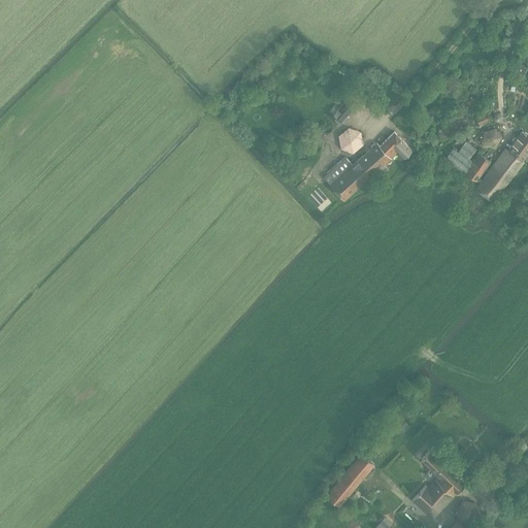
[(518,63),(516,74),(525,75),(527,65),(518,63)]
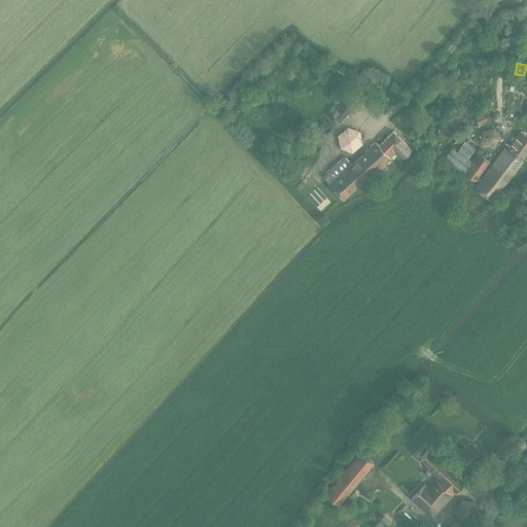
[(357,104),(346,94),(342,98),(346,101),(332,116),(340,124),(357,104)]
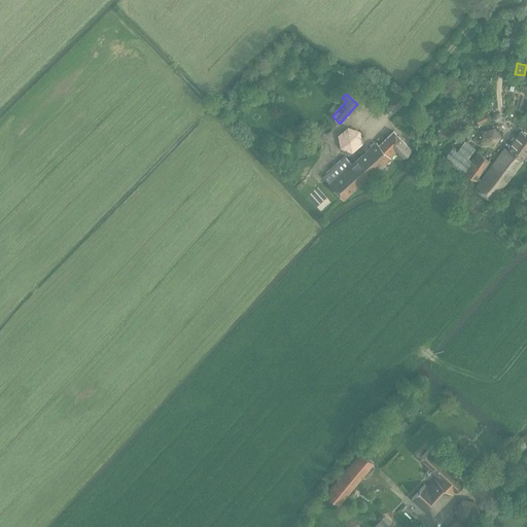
[(479,124),(490,121),(489,113),(478,114),(479,124)]
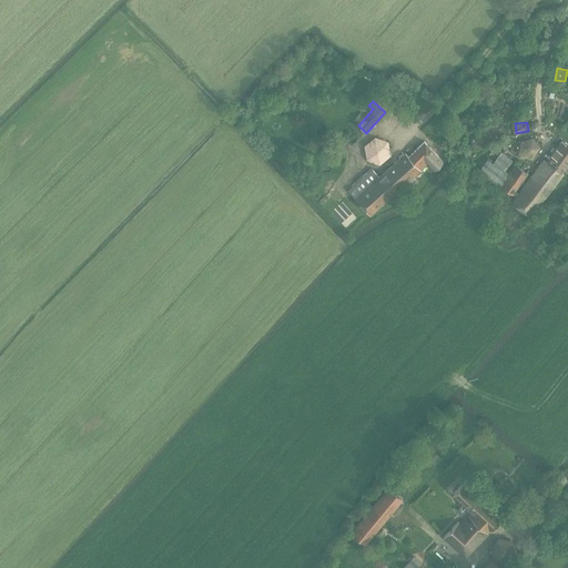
[(351,143),(352,144),(354,144),(355,143),(356,142),(357,141),(357,139),(357,138),(357,137),(356,135),(355,134),(353,133),(352,133),(351,133),(348,134),(347,135),(347,138),(347,139),(347,140),(348,142),(348,143),(351,143)]
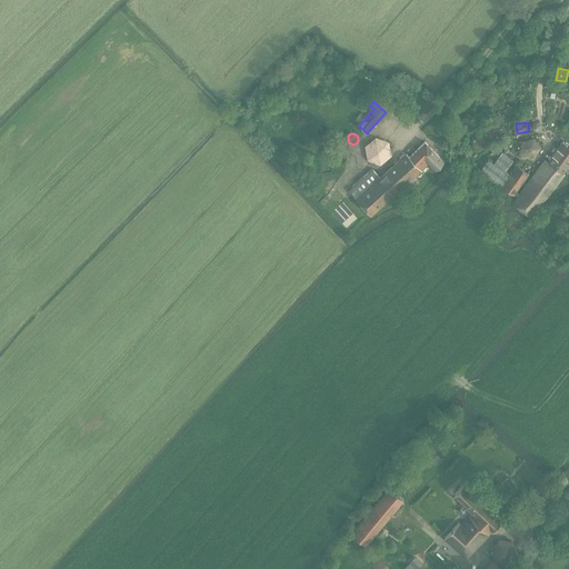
[(531,136),(523,145),(536,155),(543,146),(531,136)]
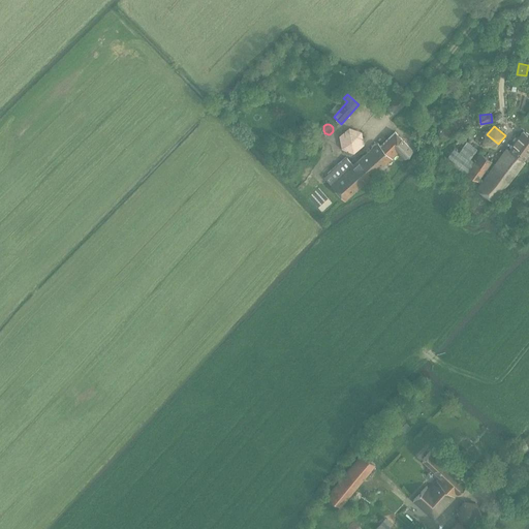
[(340,136),(342,149),(353,153),(365,145),(362,132),(349,128),(340,136)]
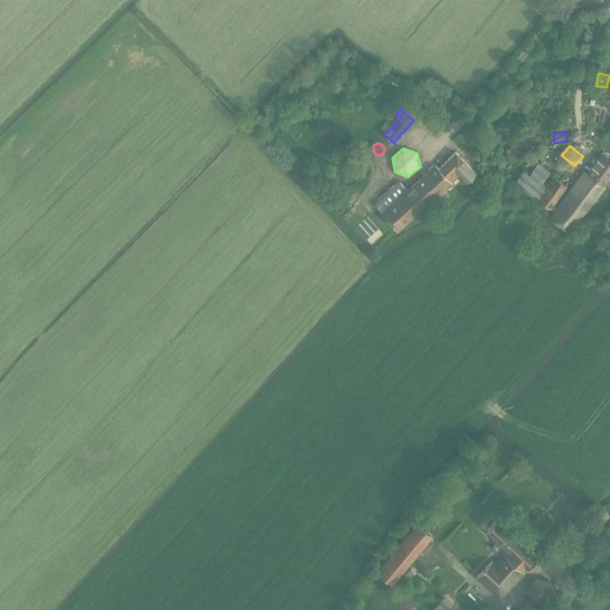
[(609,155),(604,150),(598,159),(587,174),(584,172),(551,218),(567,232),(604,186),(603,185),(608,179),(609,179),(609,178),(609,155)]
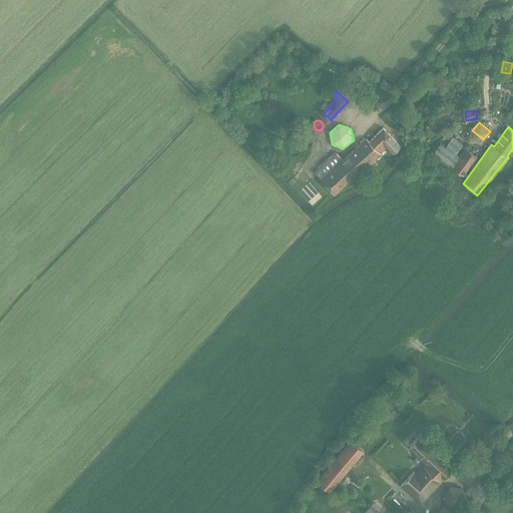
[(393,152),(400,146),(383,128),(369,141),(367,138),(364,139),(361,141),(361,144),(343,160),(337,153),(315,172),(335,194),(358,173),(359,175),(361,173),(359,172),(367,165),(369,167),(376,160),(374,159),(387,146),(393,152)]
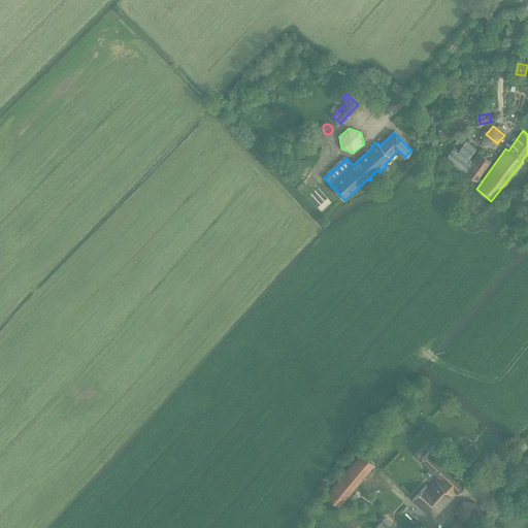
[(316,144),(317,144),(319,144),(321,144),(323,142),(324,141),(324,139),(324,137),(323,135),(321,134),(320,133),(318,133),(316,134),(314,135),(312,137),(312,139),(312,141),(314,142),(316,144)]
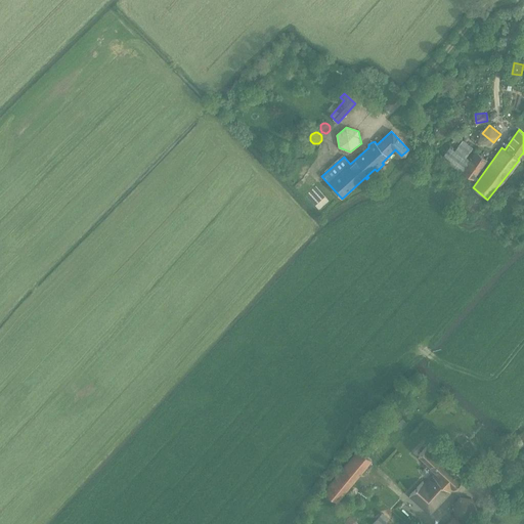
[(468,156),(474,145),(463,138),(456,148),(468,156)]
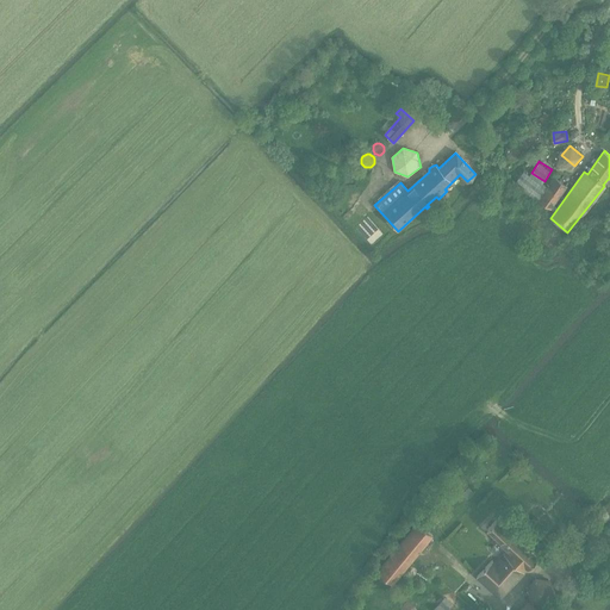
[(539,198),(546,188),(526,176),(520,186),(539,198)]
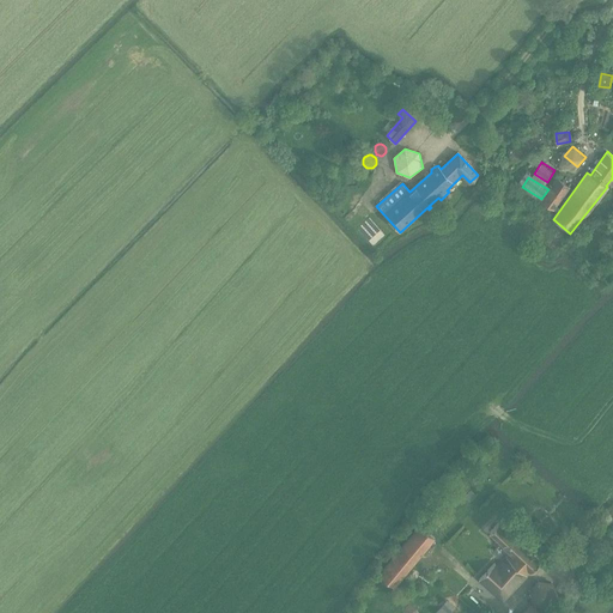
[(570,187),(558,178),(541,200),(553,210),(570,187)]
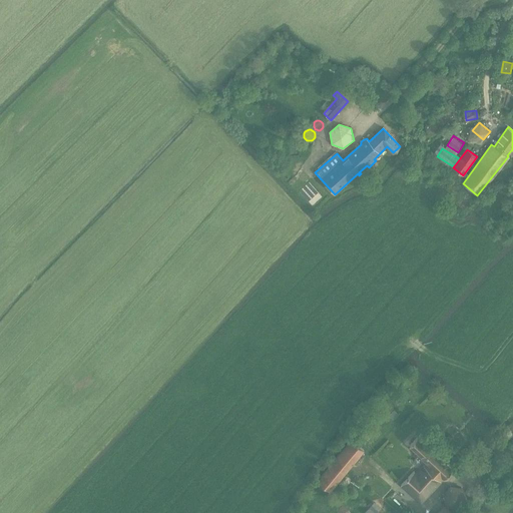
[(388,416),(393,420),(398,415),(394,410),(388,416)]
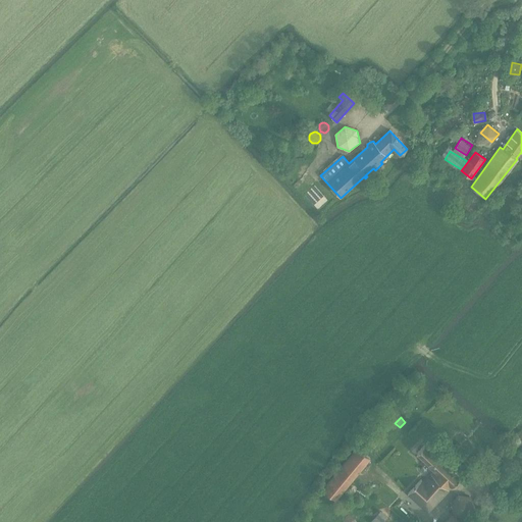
[(378,442),(368,434),(364,438),(374,447),(378,442)]
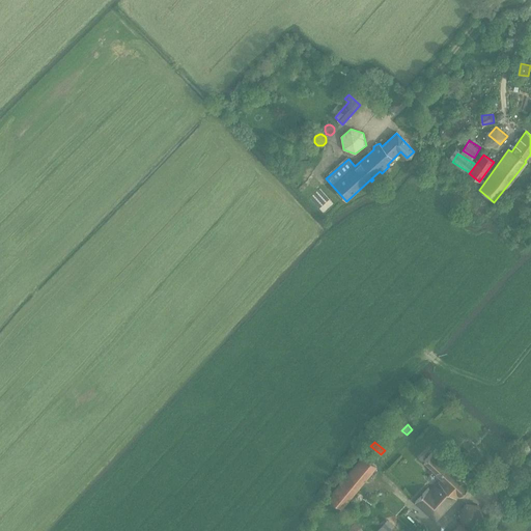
[(468,485),(453,472),(431,452),(424,462),(436,473),(435,473),(442,479),(431,491),(428,487),(415,502),(435,521),(468,485)]
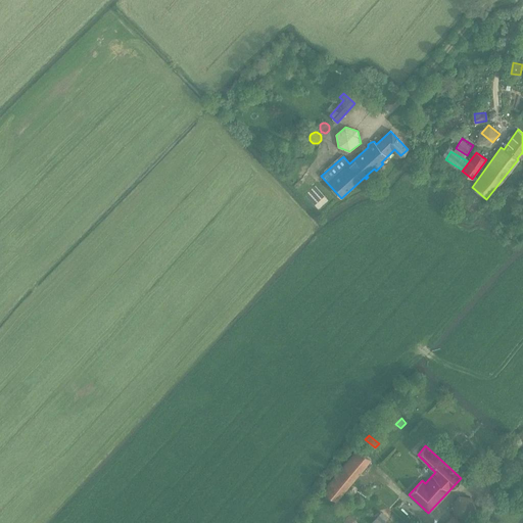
[(324,489),(337,501),(372,461),(359,449),(324,489)]
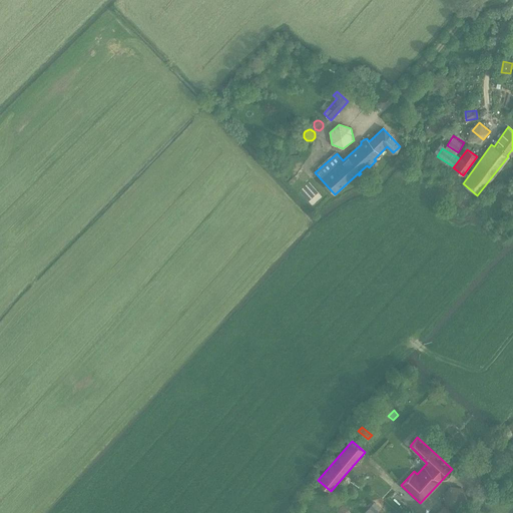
[(450,487),(442,496),(446,506),(458,508),(465,499),(461,488),(450,487)]
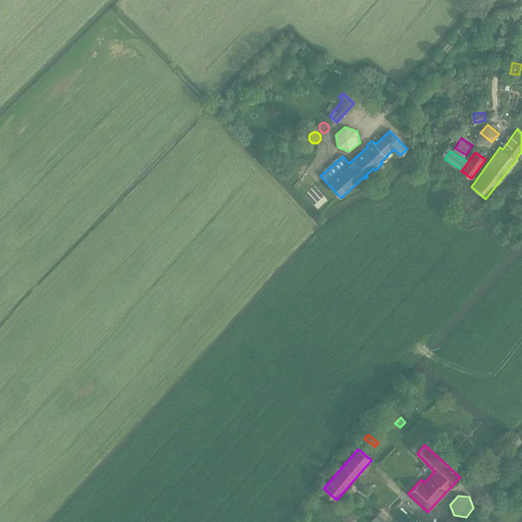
[(353,513),(357,518),(363,512),(359,507),(353,513)]
